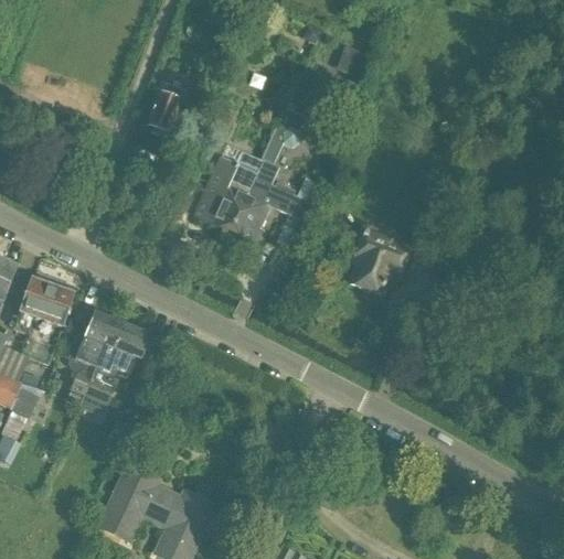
[(337,66),(355,73),(363,51),(346,44),(337,66)]
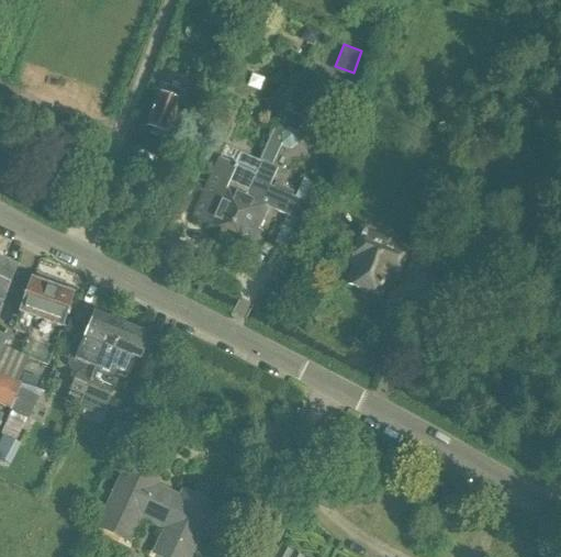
[(186,88),(161,79),(145,123),(169,133),(174,121),(179,123),(187,103),(181,101),(182,99),(181,98),(186,88)]
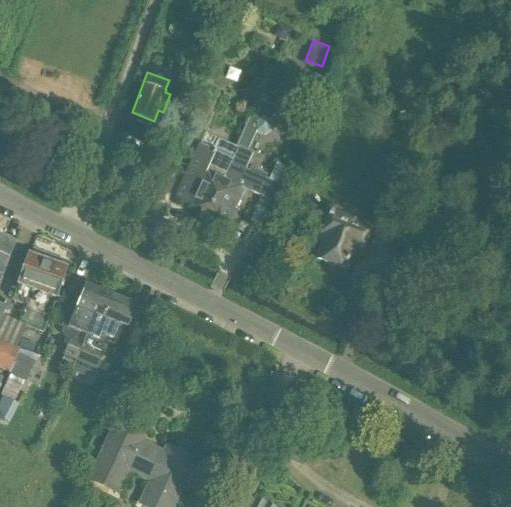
[(237,144),(223,174),(209,208),(233,219),(238,207),(234,205),(244,185),(272,198),(280,181),(265,175),(266,173),(250,166),(249,168),(245,166),(253,150),(247,147),(256,128),(257,128),(265,131),(272,126),(272,118),(272,117),(277,105),(258,97),(237,144)]
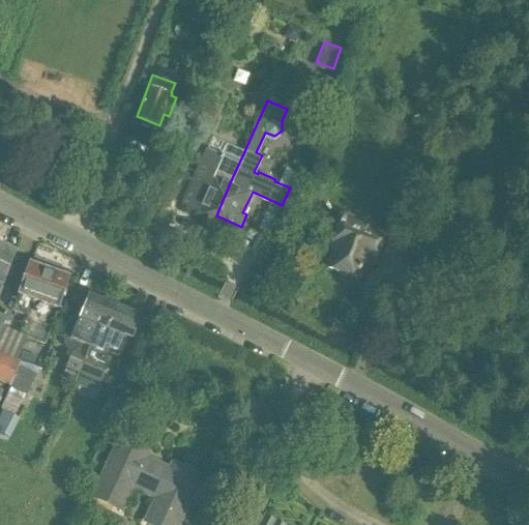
[(183,200),(200,207),(200,208),(216,215),(231,180),(245,149),(232,143),(226,145),(223,152),(208,146),(183,200)]
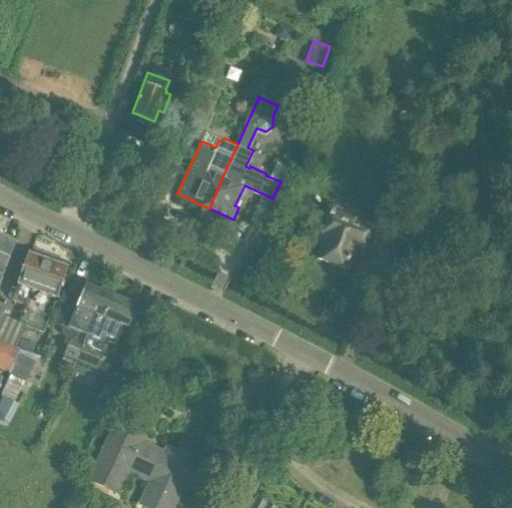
[(322,236),(325,238),(319,255),(348,266),(353,250),(359,252),(360,251),(361,251),(372,221),(357,216),(357,215),(333,206),(322,236)]
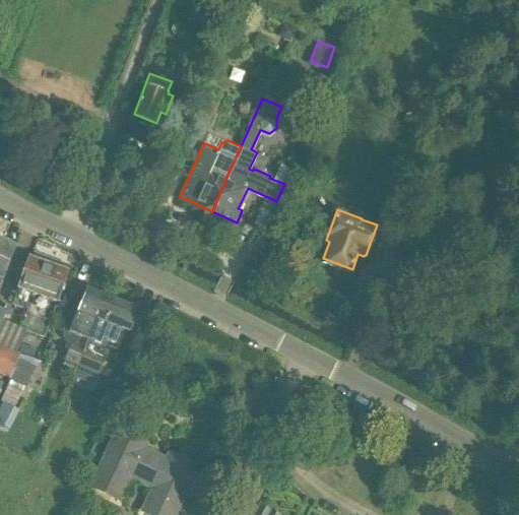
[(0,325),(4,317),(7,309),(0,305),(0,281),(2,277),(15,244),(0,236),(0,325)]
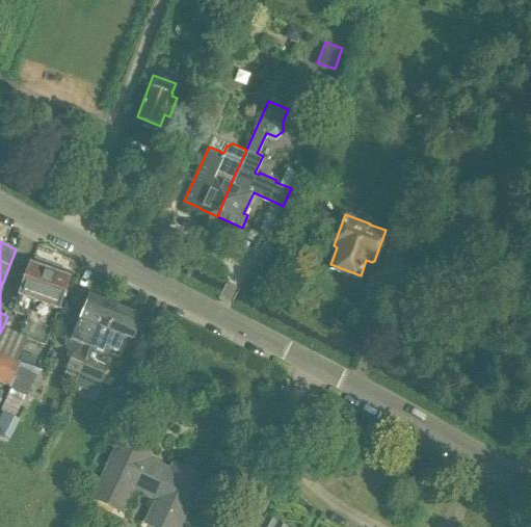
[(0,333),(0,378),(9,384),(28,393),(37,372),(19,364),(21,359),(18,358),(25,343),(24,342),(27,336),(45,342),(52,323),(70,275),(30,261),(12,309),(27,314),(20,333),(7,326),(7,325),(4,324),(0,333)]
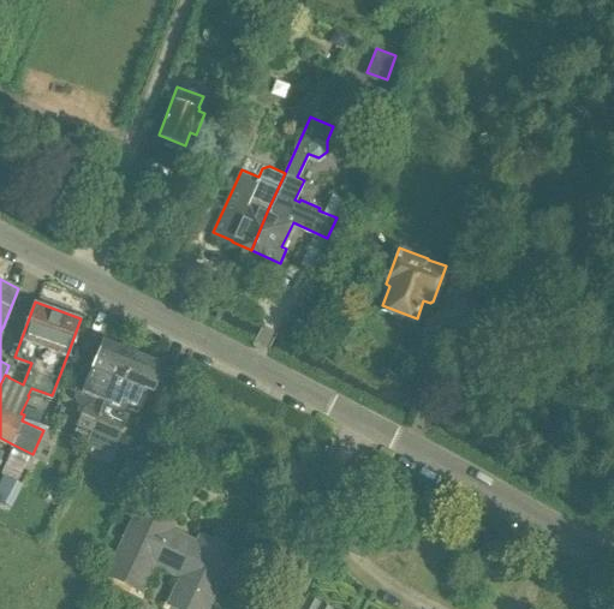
[(81,402),(84,404),(85,401),(100,409),(125,347),(103,338),(88,375),(81,372),(75,387),(75,396),(78,400),(81,402)]
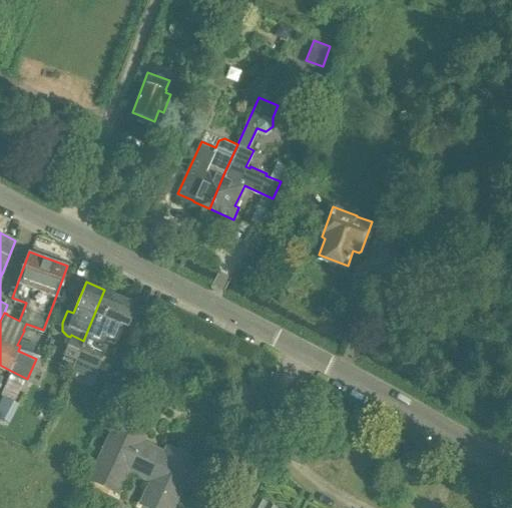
[(104,290),(83,341),(76,359),(97,368),(110,337),(115,339),(121,324),(128,327),(129,326),(136,330),(145,308),(137,304),(137,303),(104,290)]
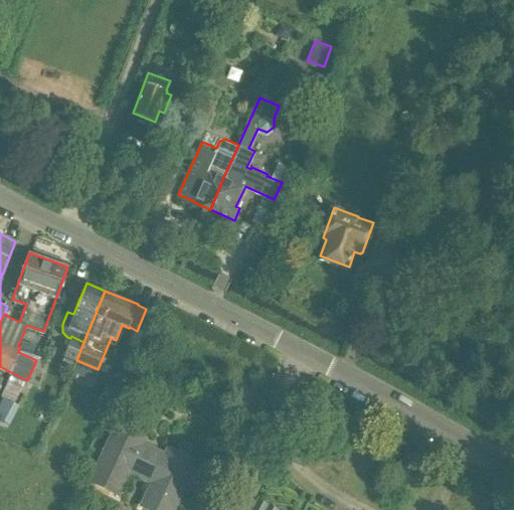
[(83,342),(71,336),(70,338),(59,363),(72,369),(76,360),(83,342)]
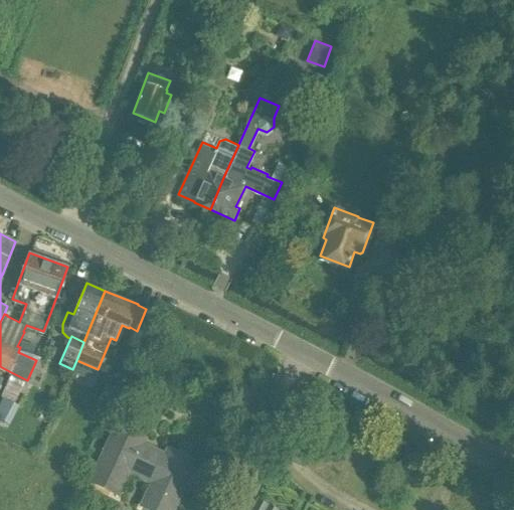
[(143,437),(118,425),(91,482),(120,495),(130,473),(149,482),(139,504),(151,509),(170,509),(194,461),(169,449),(167,454),(140,442),(143,437)]
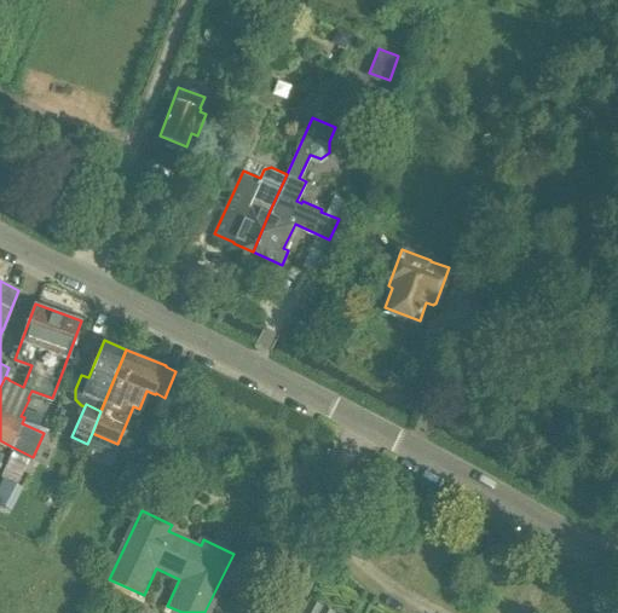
[(340,612),(310,597),(301,612),(340,612)]
